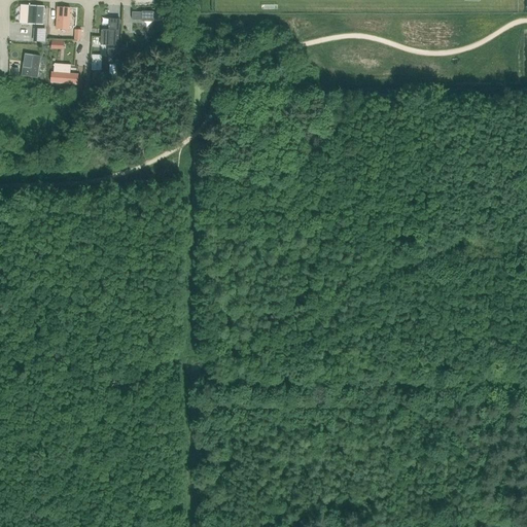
[(28,23),(42,24),(44,6),(29,5),(29,7),(28,22),(28,23)]
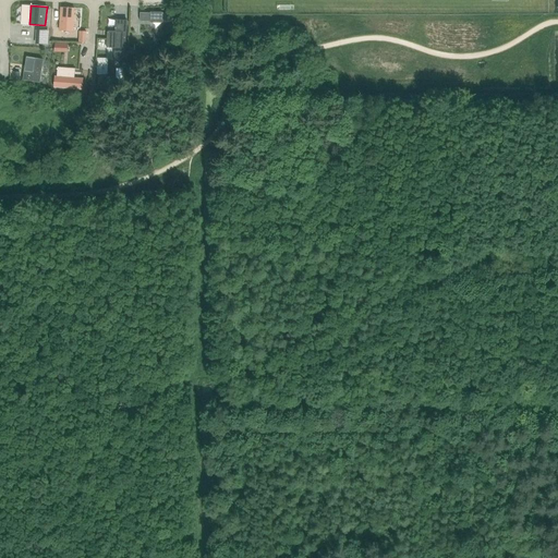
[(73,7),(59,5),(58,31),(72,31),(73,7)]
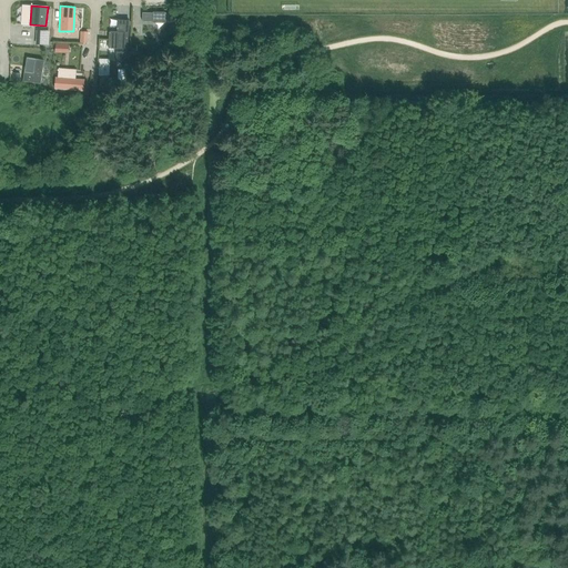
[(170,21),(170,12),(141,11),(141,21),(170,21)]
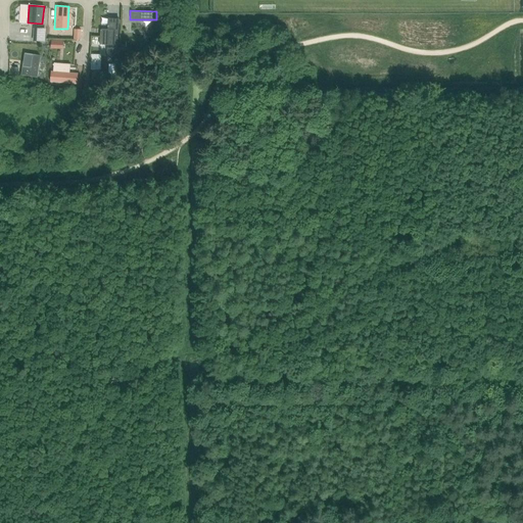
[(116,30),(117,17),(98,16),(98,29),(116,30)]
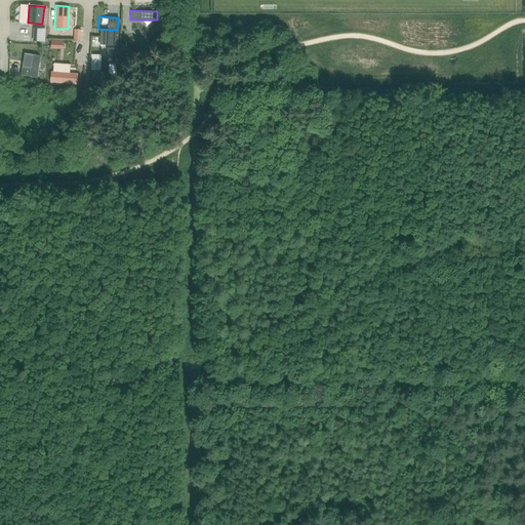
[(117,45),(117,30),(98,29),(97,44),(117,45)]
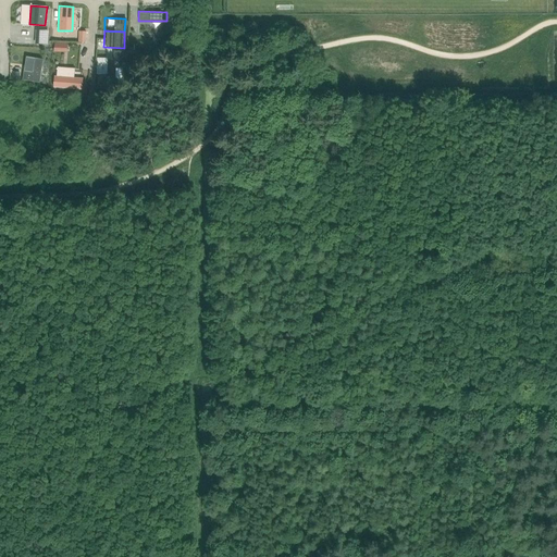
[(39,82),(44,59),(33,58),(28,79),(39,82)]
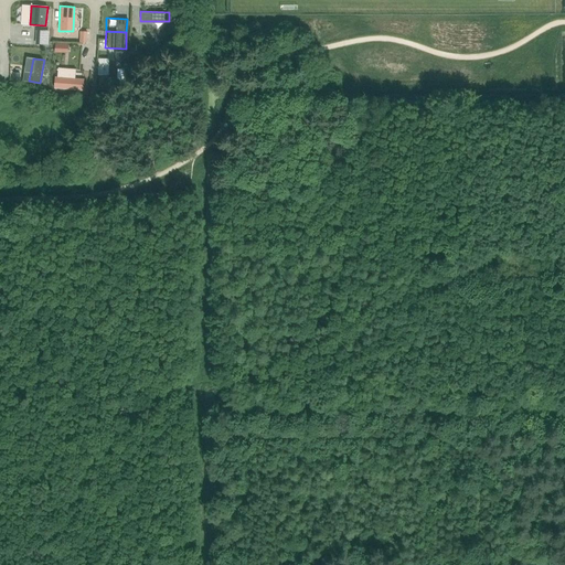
[(84,80),(54,77),(54,88),(83,92),(84,80)]
